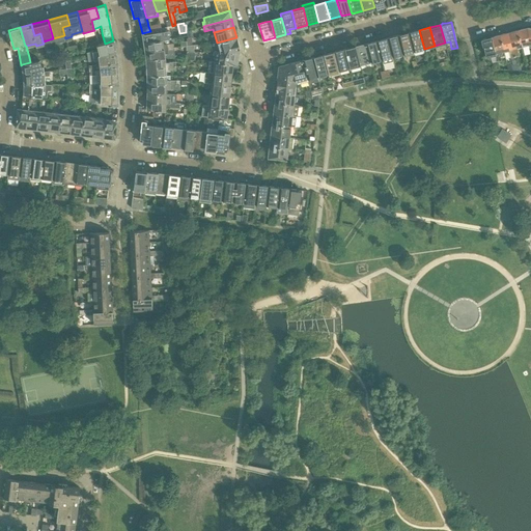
[(155,30),(150,31),(142,33),(143,43),(169,38),(168,36),(170,35),(170,32),(164,28),(155,30)]
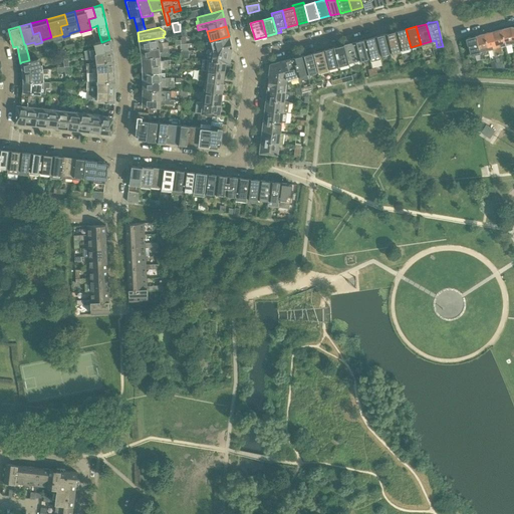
[(513,27),(510,27),(500,29),(504,46),(511,45),(511,44),(513,43),(513,27)]
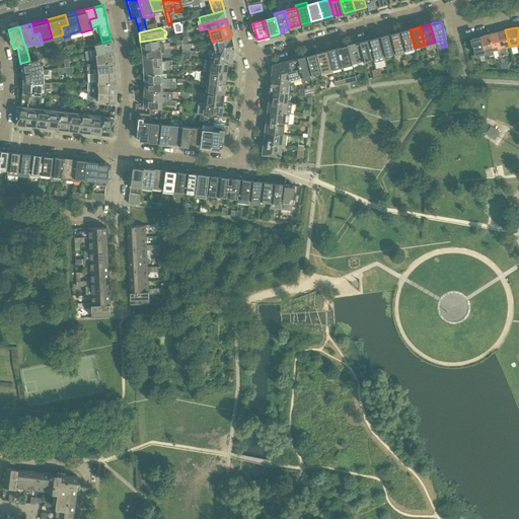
[(410,29),(399,32),(403,50),(415,48),(410,29)]
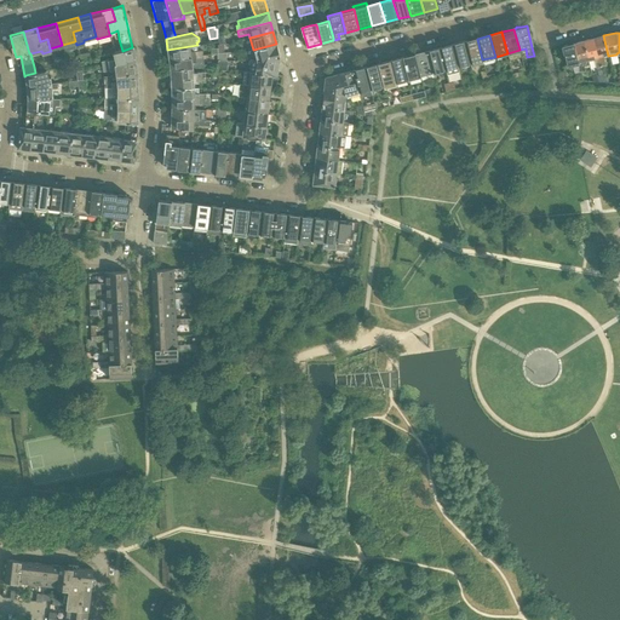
[(603,35),(593,39),(601,67),(606,65),(603,57),(608,56),(603,35)]
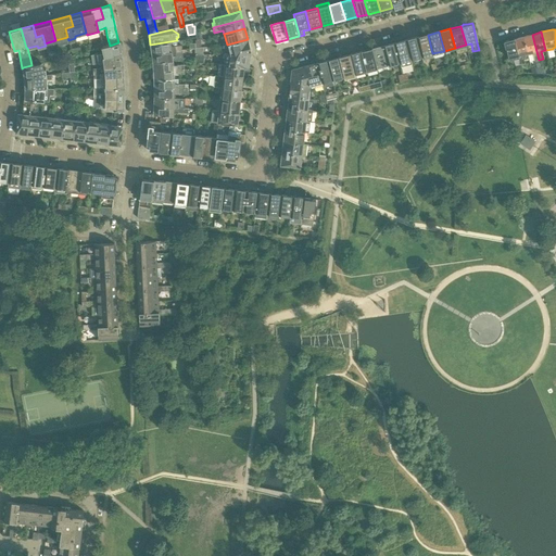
[(428,35),(417,37),(421,57),(422,60),(433,58),(432,53),(428,35)]
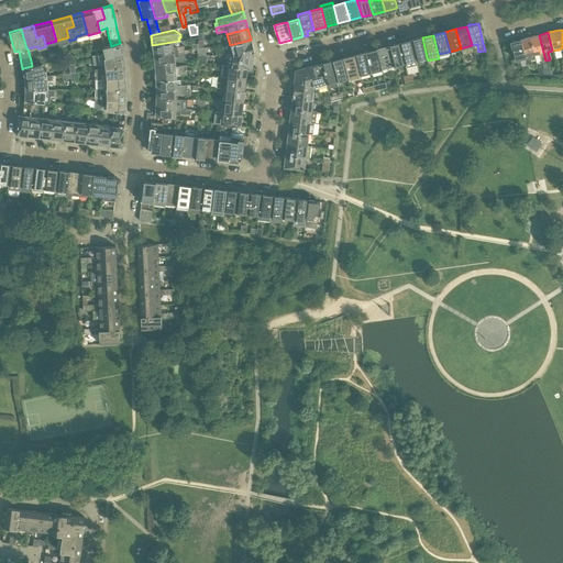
[(539,35),(529,37),(533,56),(539,54),(541,62),(545,61),(539,35)]
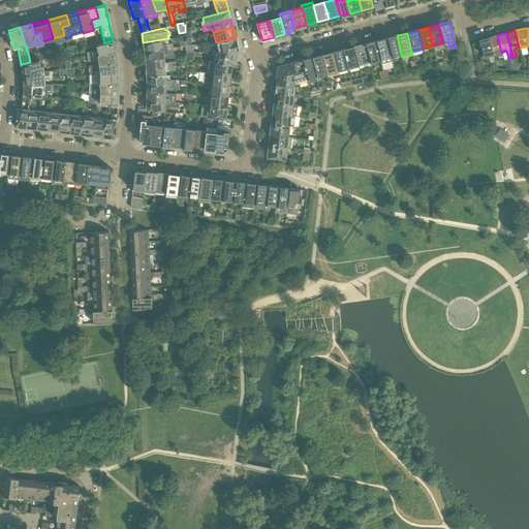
[(391,37),(386,38),(391,56),(391,57),(401,54),(397,35),(395,36),(394,35),(391,36),(391,37)]
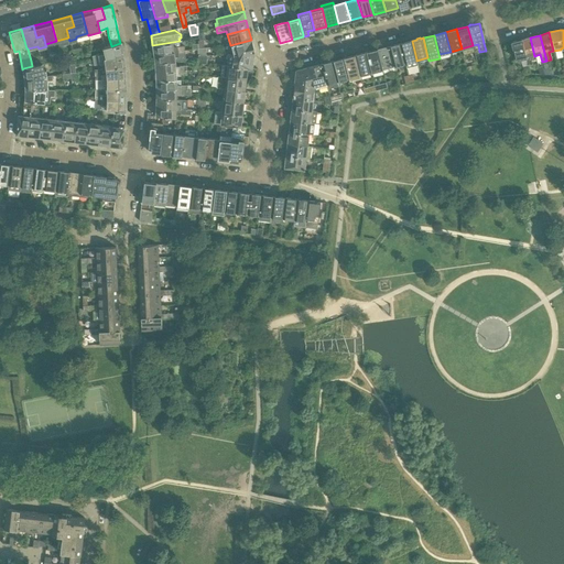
[(521,40),(528,65),(532,64),(531,61),(535,60),(534,56),(530,38),(521,40)]
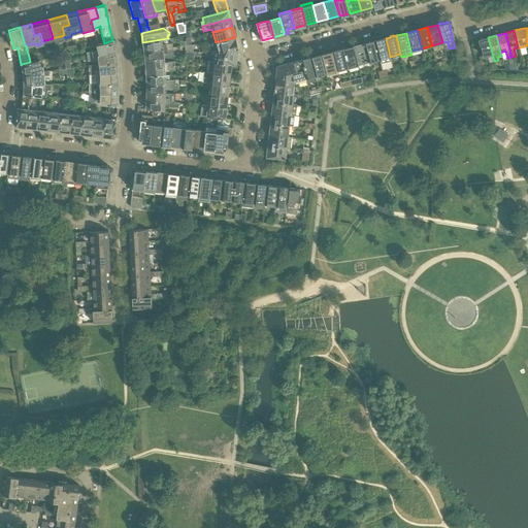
[(216,42),(218,51),(237,53),(237,50),(238,48),(235,37),(216,42)]
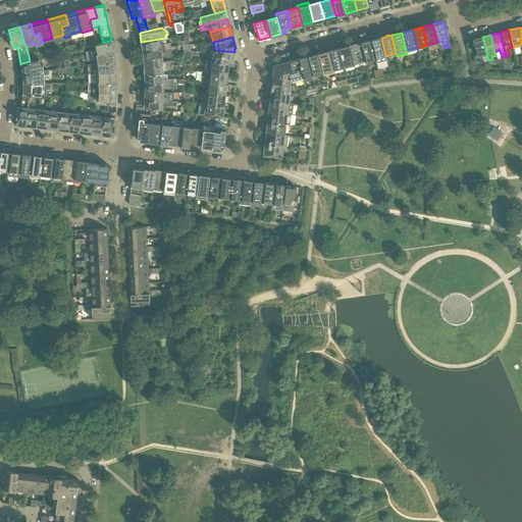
[(484,61),(488,60),(482,37),(473,39),(477,55),(482,54),(483,60),(484,61)]
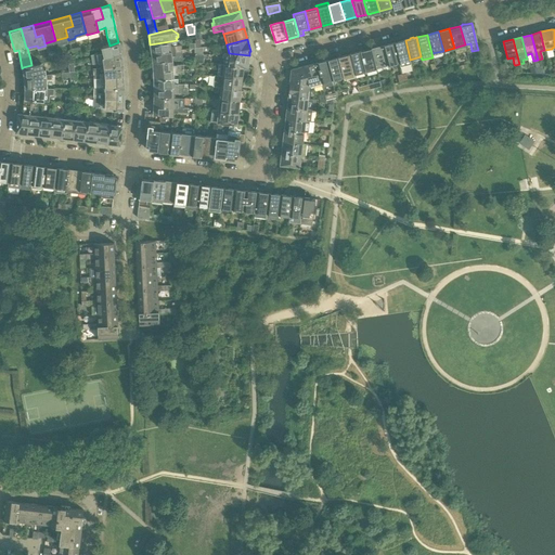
[(177,46),(177,40),(150,44),(151,53),(181,50),(181,46),(177,46)]
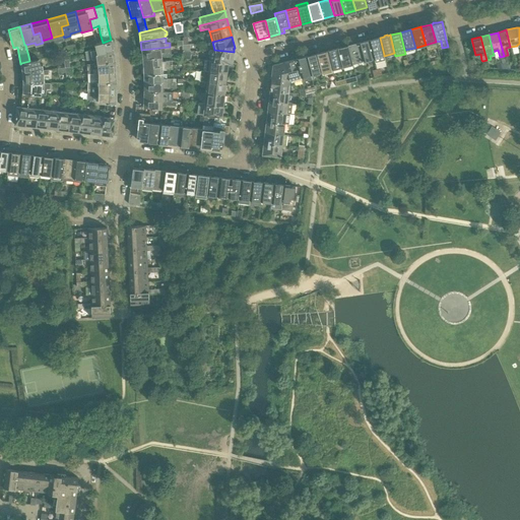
[(375,39),(369,41),(373,58),(375,63),(385,61),(384,56),(384,55),(380,38),(375,39)]
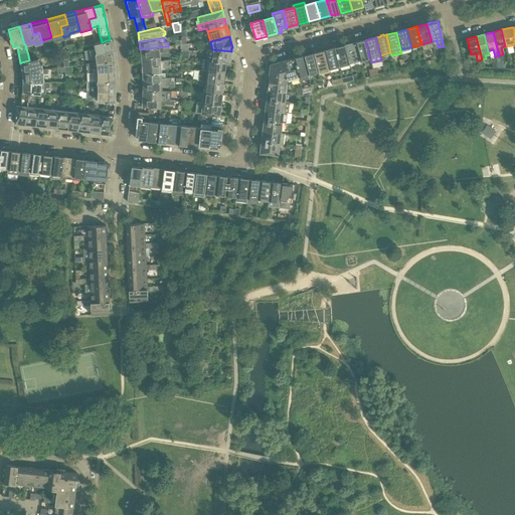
[(86,55),(112,50),(110,39),(102,42),(94,44),(95,49),(84,51),(86,55)]
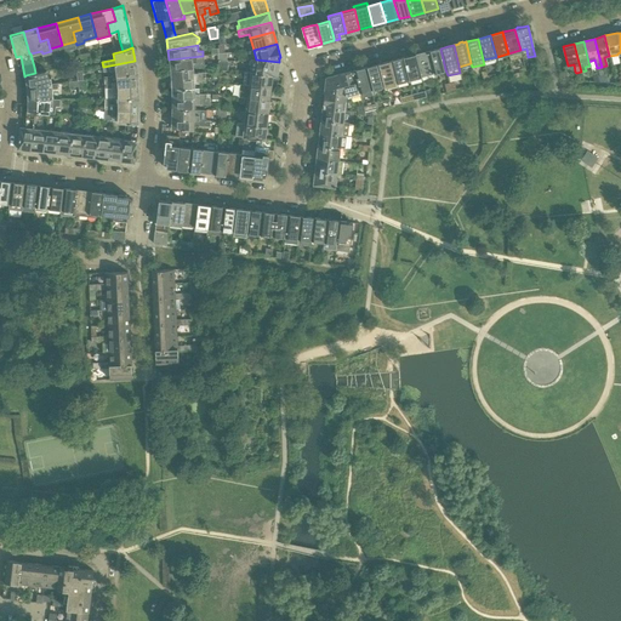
[(440,49),(428,51),(433,73),(445,69),(440,49)]
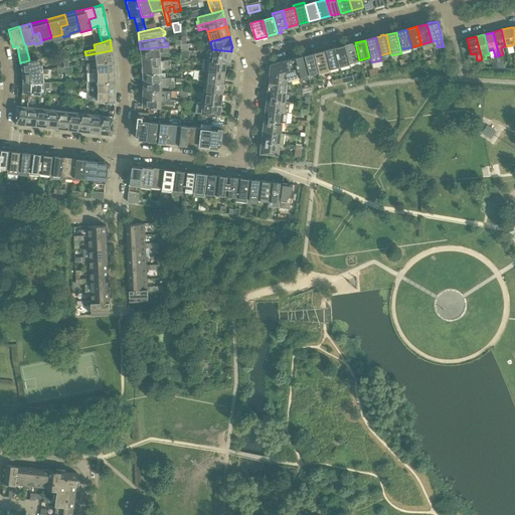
[(355,42),(345,45),(349,62),(359,60),(355,42)]
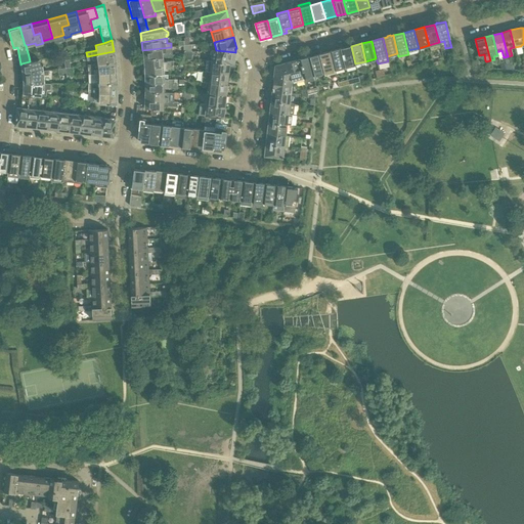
[(351,46),(341,49),(345,67),(355,63),(351,46)]
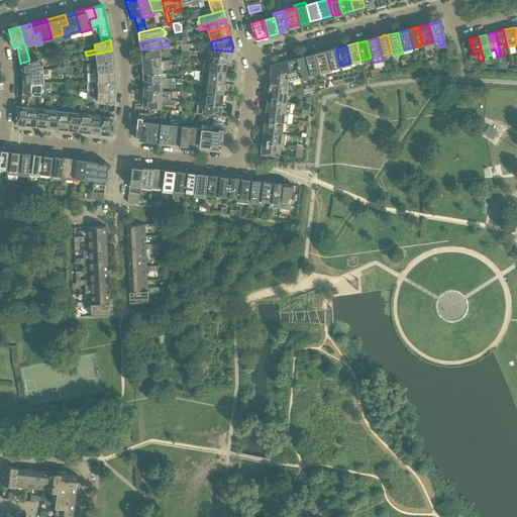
[(170,50),(169,46),(140,49),(142,58),(161,57),(161,52),(170,50)]
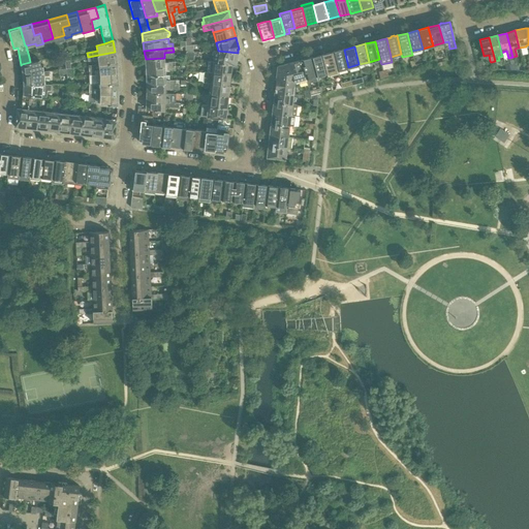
[(344,50),(333,52),(337,70),(348,67),(344,50)]
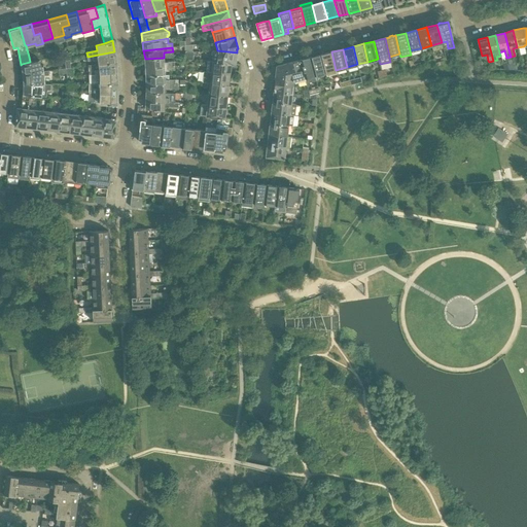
[(212,61),(212,62),(231,64),(235,65),(237,53),(217,50),(218,51),(213,51),(212,61)]
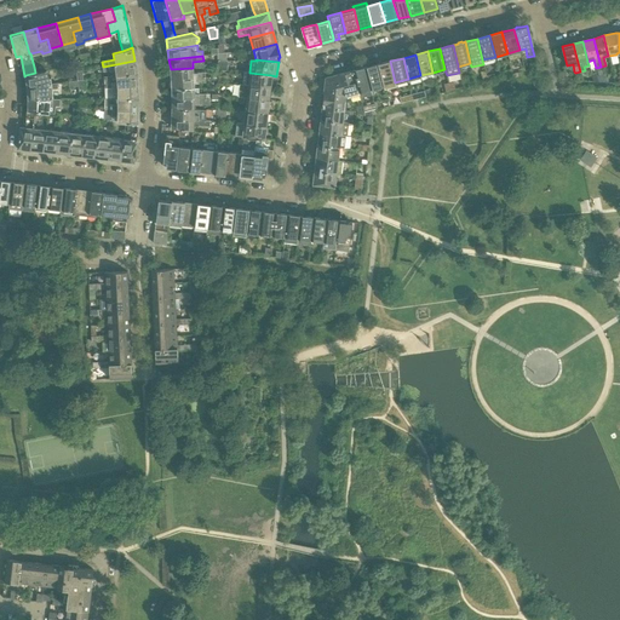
[(116,75),(136,73),(135,61),(103,67),(103,72),(115,69),(116,75)]
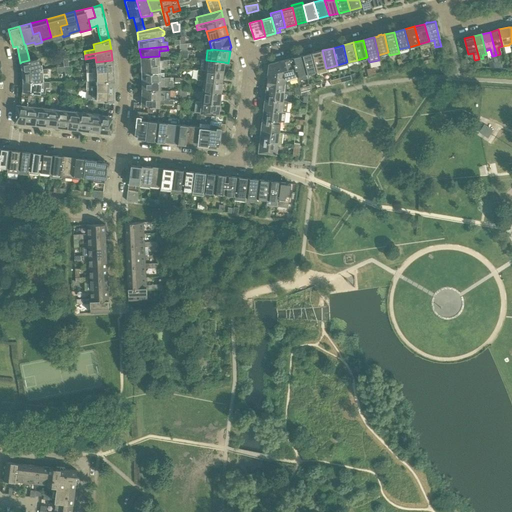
[(186,50),(179,51),(180,58),(187,59),(188,50),(187,50),(186,50)]
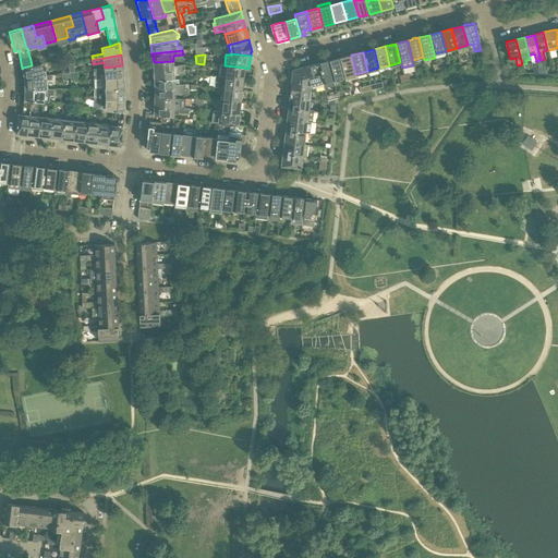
[(351,55),(340,58),(344,76),(355,74),(351,55)]
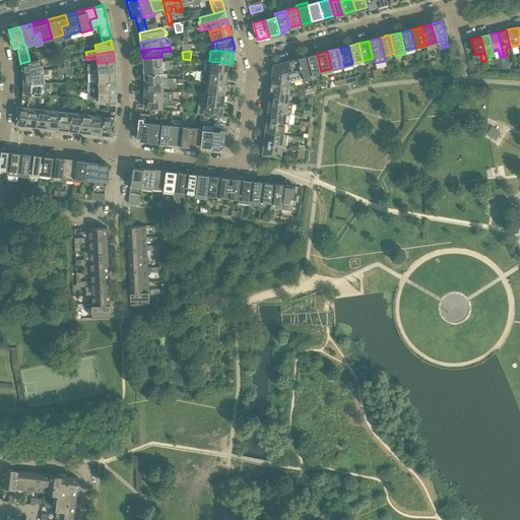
[(317,54),(306,57),(311,74),(321,71),(317,54)]
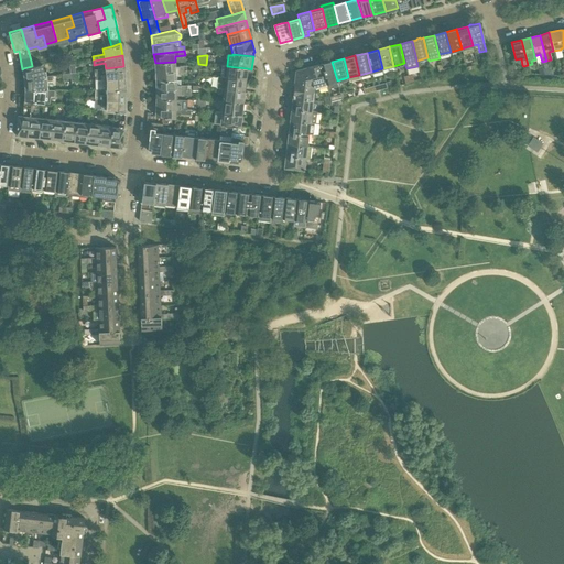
[(176,66),(175,62),(155,63),(155,72),(186,71),(186,65),(176,66)]
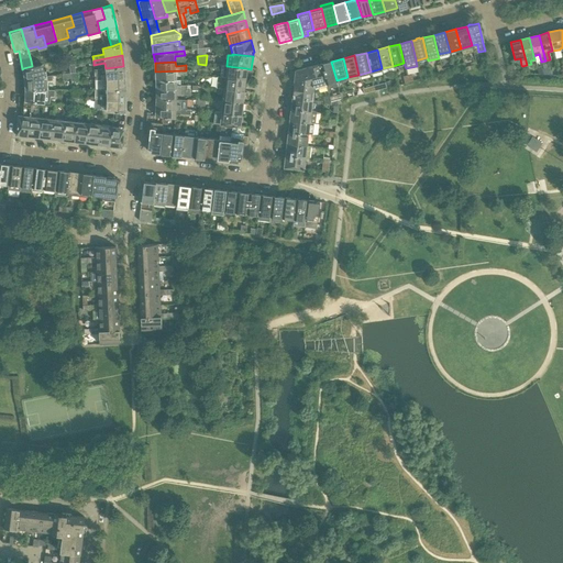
[(331,62),(321,64),(326,84),(337,80),(331,62)]
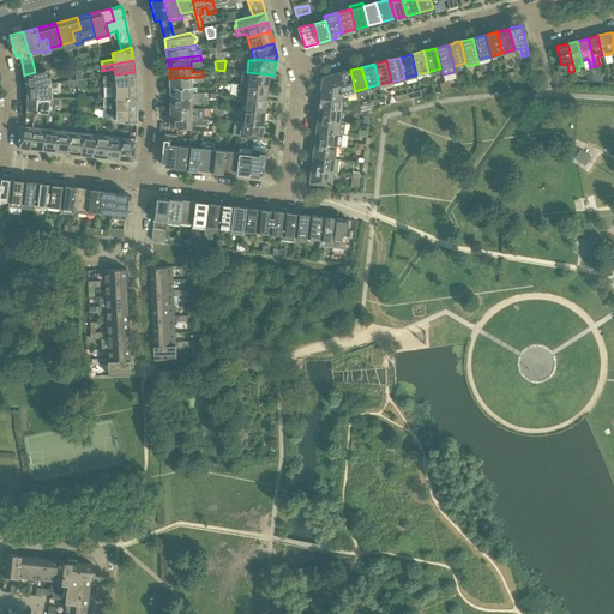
[(588,80),(599,82),(596,68),(591,70),(593,76),(591,76),(590,72),(587,73),(588,80)]
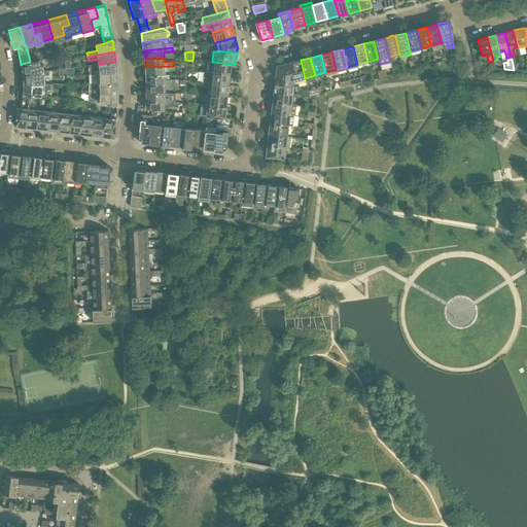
[(23,71),(24,75),(43,72),(43,67),(43,66),(40,67),(39,60),(30,62),(22,64),(22,66),(21,67),(21,70),(23,71)]
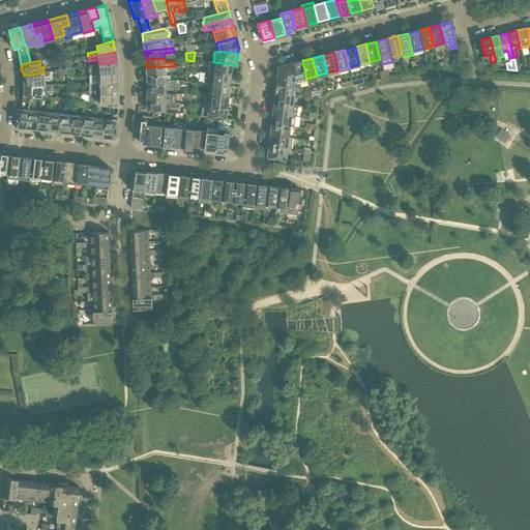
[(302,60),(277,66),(295,83),(295,82),(296,85),(307,82),(306,79),(302,60)]
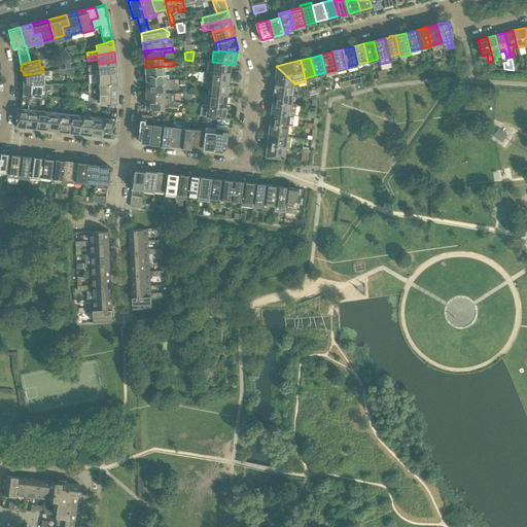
[(231,64),(212,62),(207,61),(206,72),(208,72),(230,75),(231,64)]
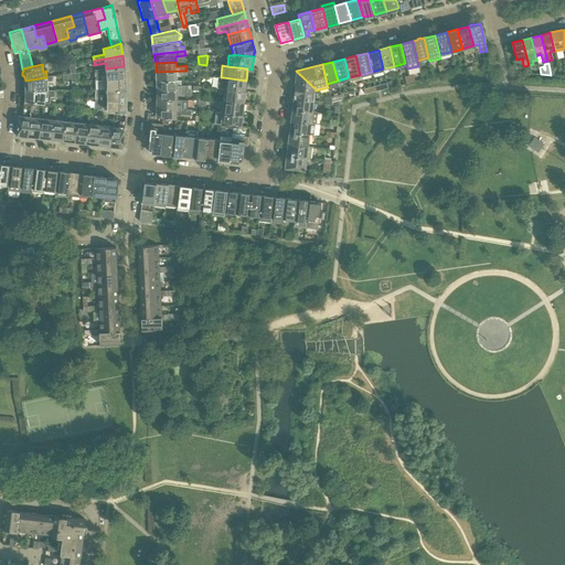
[(96,81),(125,77),(125,66),(124,66),(106,68),(95,70),(96,81)]
